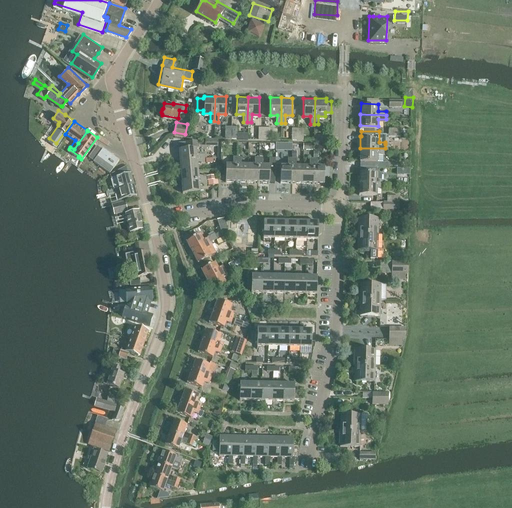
[(204,151),(197,152),(196,145),(199,145),(198,138),(185,139),(185,146),(178,147),(179,158),(204,155),(204,151)]
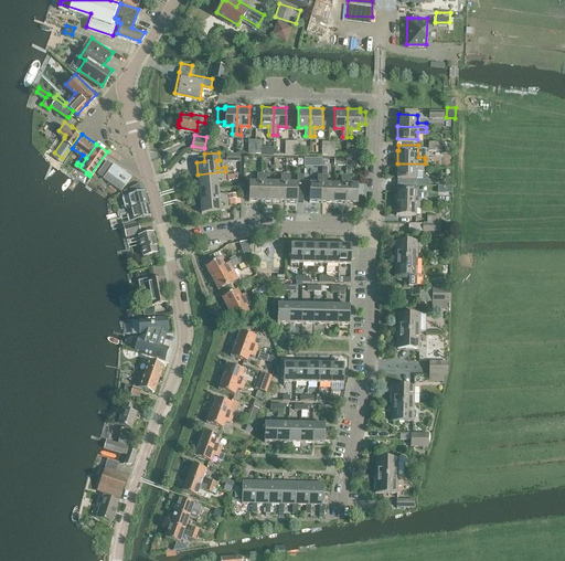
[(103,175),(113,182),(120,188),(131,173),(113,160),(113,161),(106,157),(97,170),(103,175)]
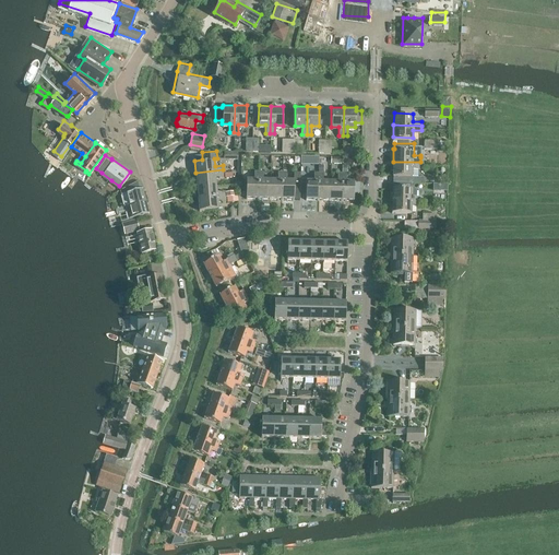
[(418,174),(418,166),(420,166),(420,162),(393,162),(392,174),(394,174),(393,179),(412,180),(412,174),(418,174)]
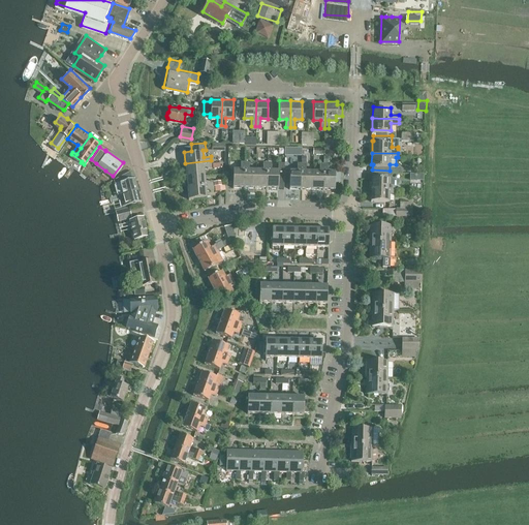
[(232,185),(244,185),(244,158),(240,158),(240,166),(232,166),(232,174),(232,179),(232,185)]
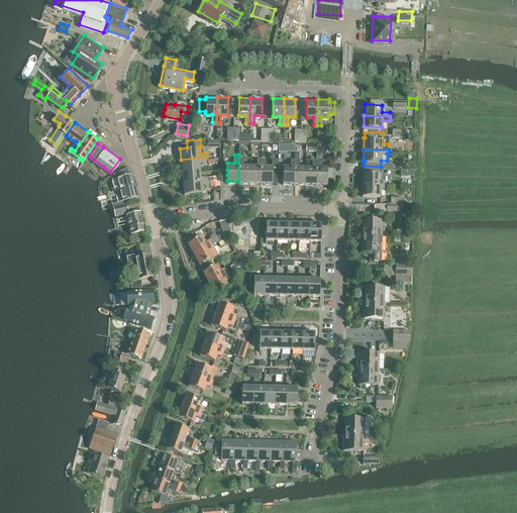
[(242,155),(238,155),(238,181),(249,181),(249,164),(242,164),(242,155)]
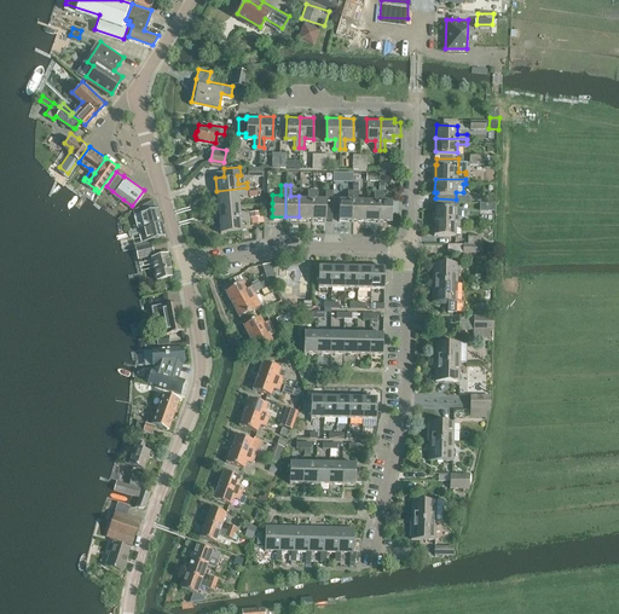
[(299,196),(299,216),(312,218),(312,186),(307,186),(307,196),(299,196)]
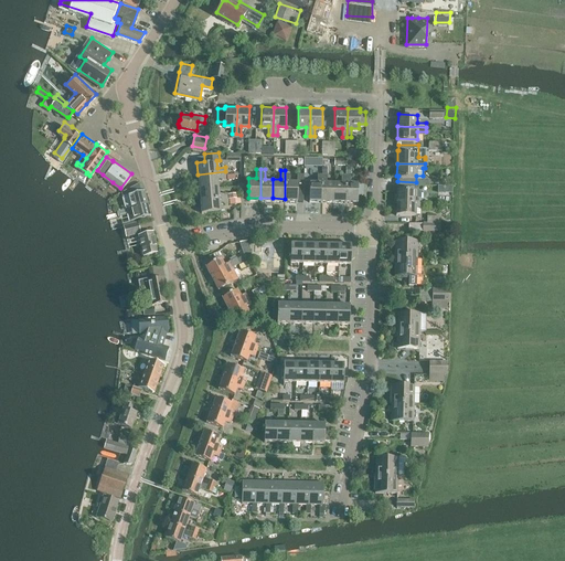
[(297,170),(297,179),(289,179),(289,170),(285,170),(285,199),(302,199),(304,170),(297,170)]
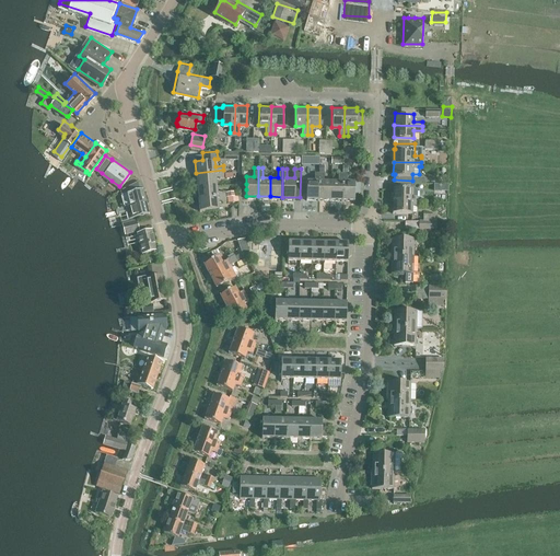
[(306,197),(318,197),(318,170),(314,169),(314,177),(306,177),(306,197)]
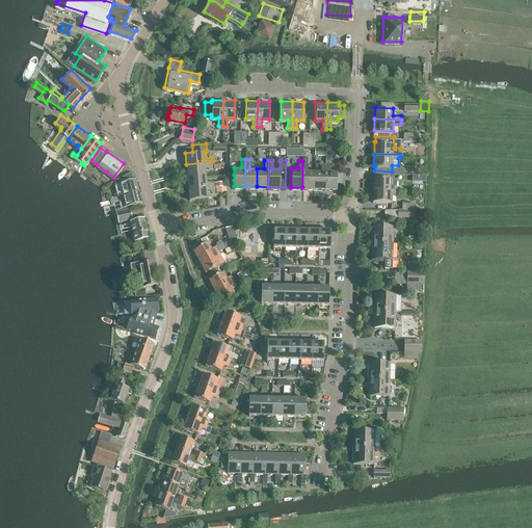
[(186,164),(187,176),(207,174),(206,166),(213,166),(212,161),(186,164)]
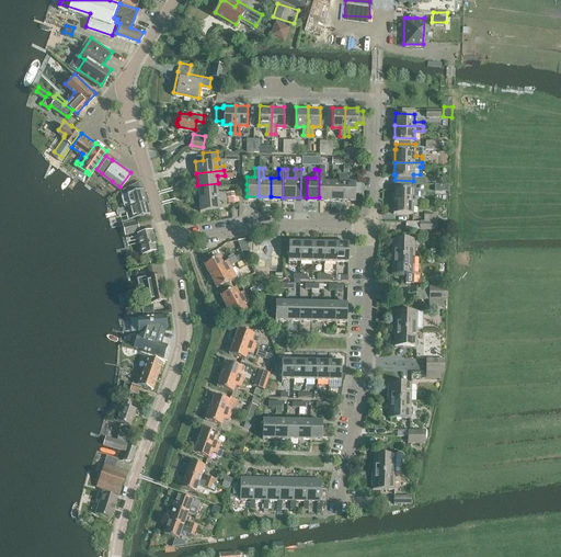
[(324,170),(319,170),(319,197),(331,199),(331,179),(323,179),(324,170)]
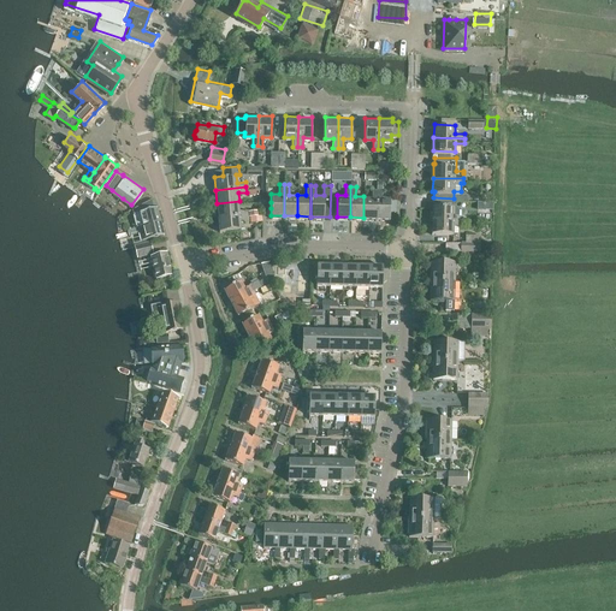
[(372,196),(363,196),(363,218),(377,218),(377,187),(372,187),(372,196)]
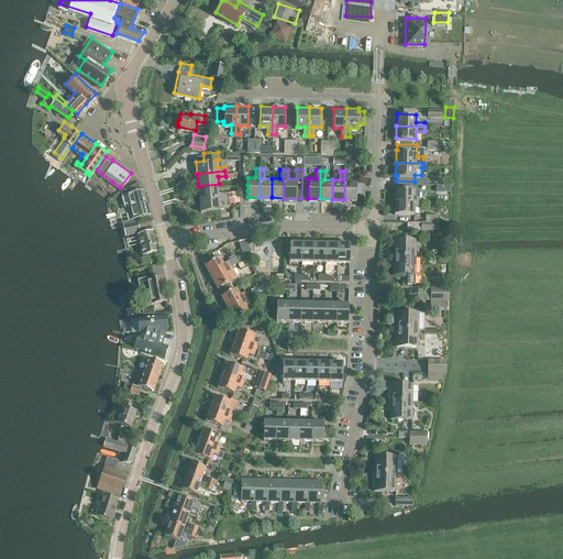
[(356,199),(356,192),(362,192),(363,179),(349,179),(349,171),(344,171),(344,199),(356,199)]
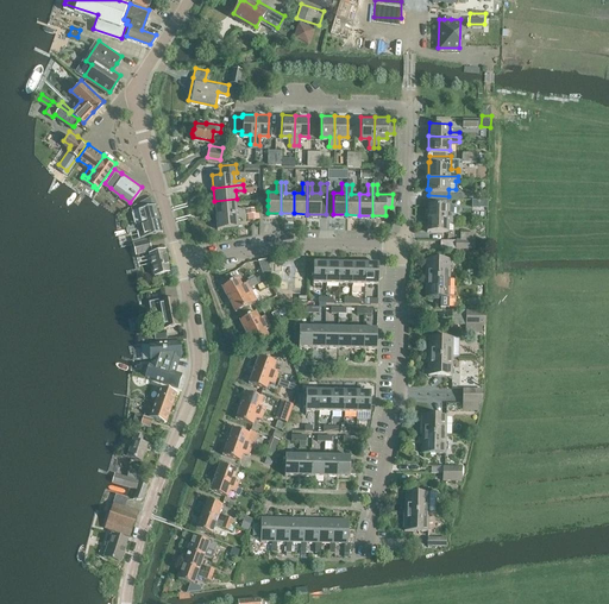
[(255,205),(237,206),(237,199),(214,201),(215,213),(246,211),(255,209),(255,205)]
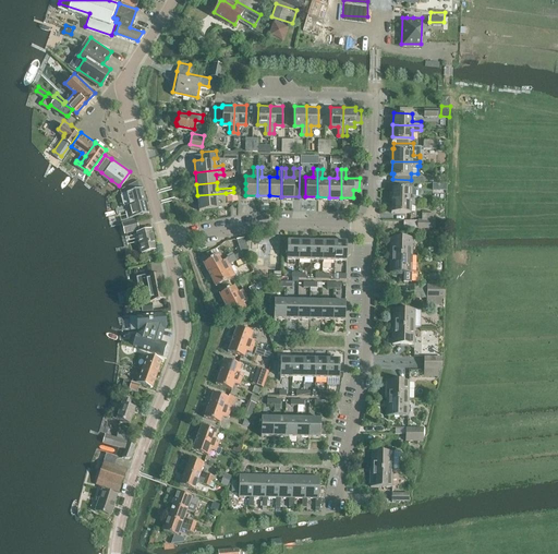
[(119,188),(122,200),(123,203),(145,197),(142,185),(126,190),(124,184),(119,188)]
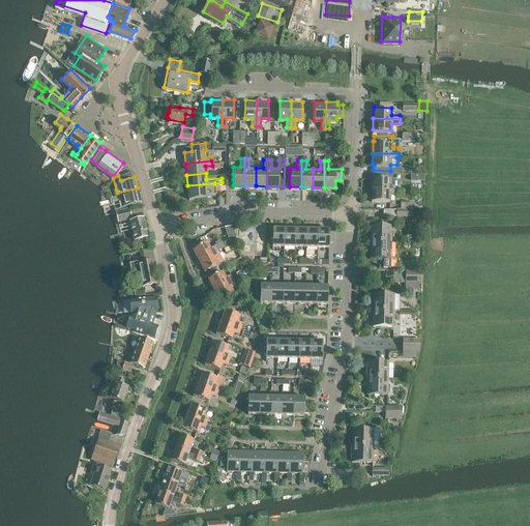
[(396,176),(390,176),(372,176),(372,187),(399,187),(399,183),(396,183),(396,176)]
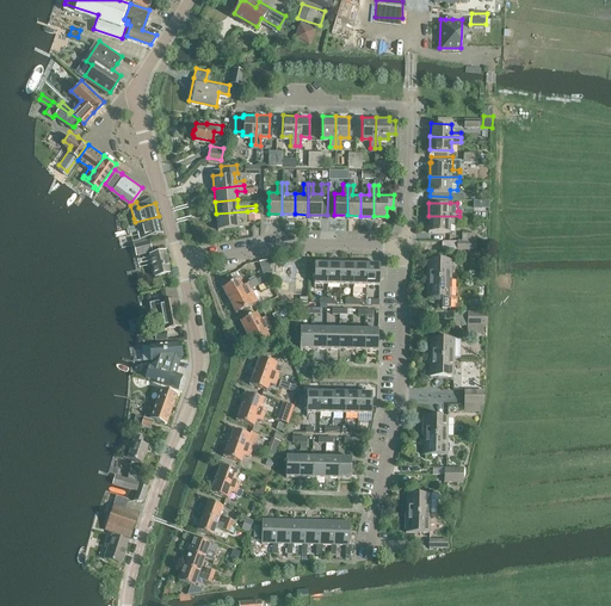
[(238,217),(247,216),(248,216),(247,211),(216,214),(217,227),(239,226),(238,217)]
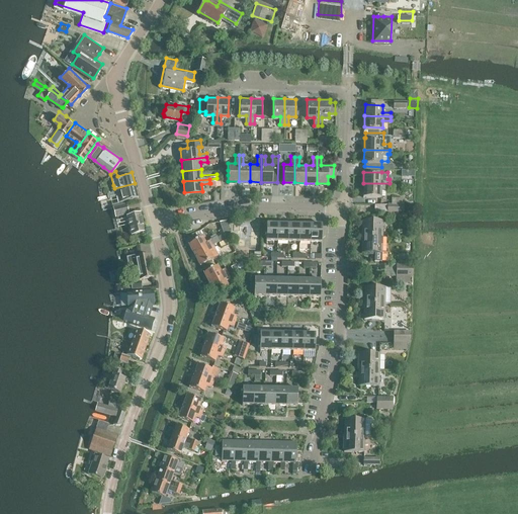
[(116,193),(118,200),(112,201),(112,204),(124,201),(123,198),(138,195),(136,186),(135,183),(114,188),(115,193),(116,193)]
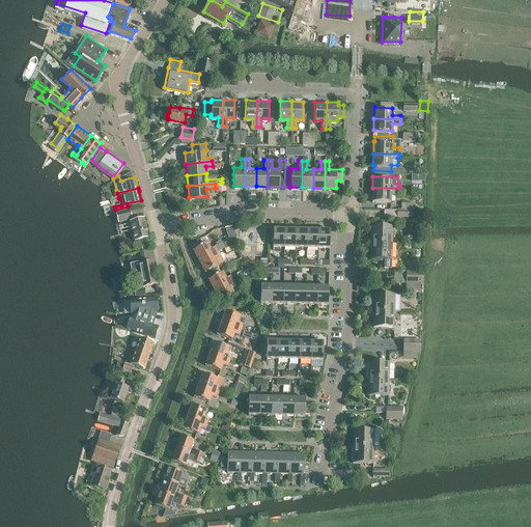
[(399,188),(372,188),(372,199),(390,199),(390,192),(398,192),(399,188)]
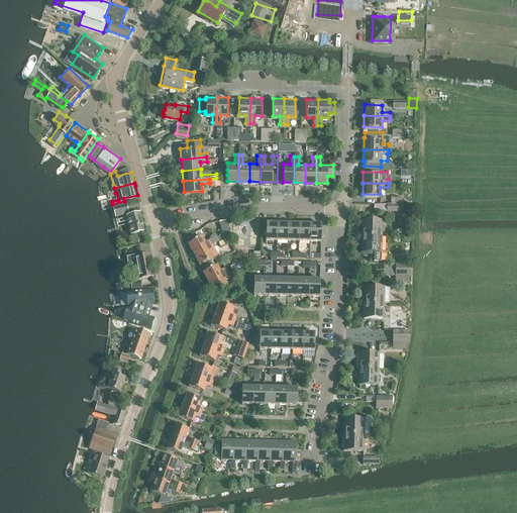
[(112,204),(115,213),(128,210),(126,201),(124,201),(112,204)]
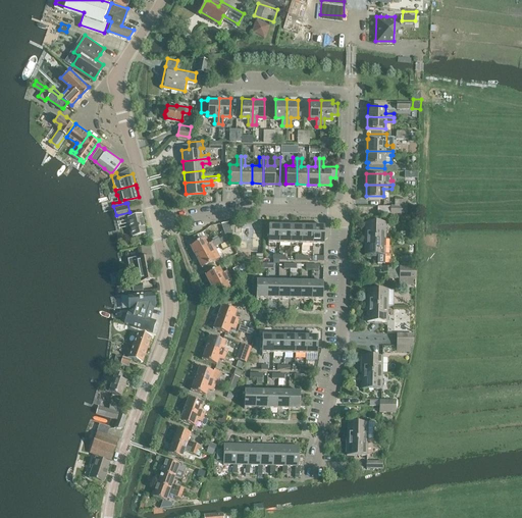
[(127,215),(133,234),(146,230),(141,211),(127,215)]
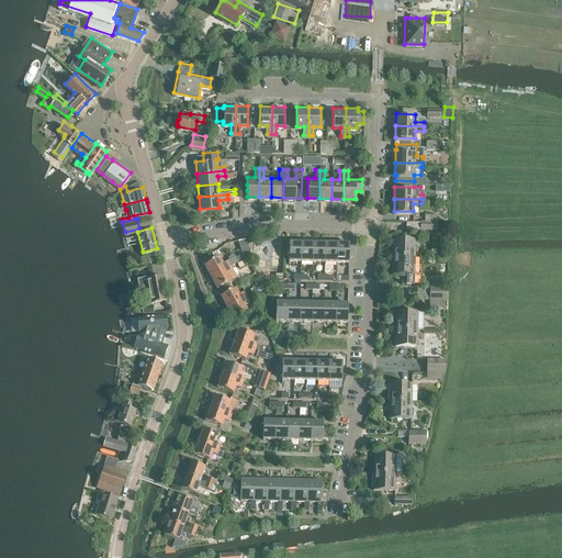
[(393,236),(393,254),(415,254),(415,236),(393,236)]
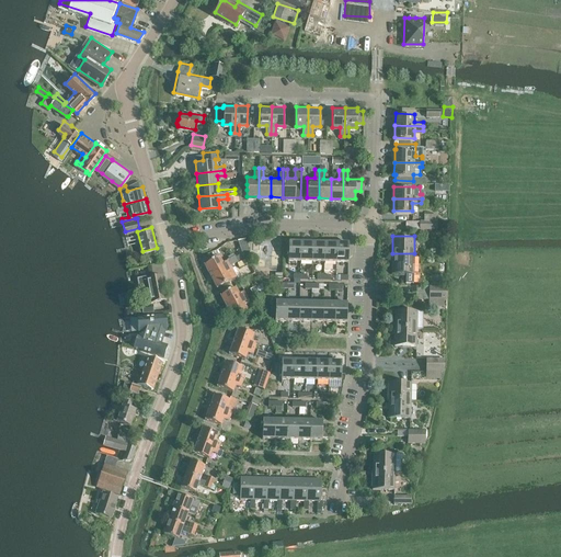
[(300,258),(300,239),(288,239),(288,258),(300,258)]
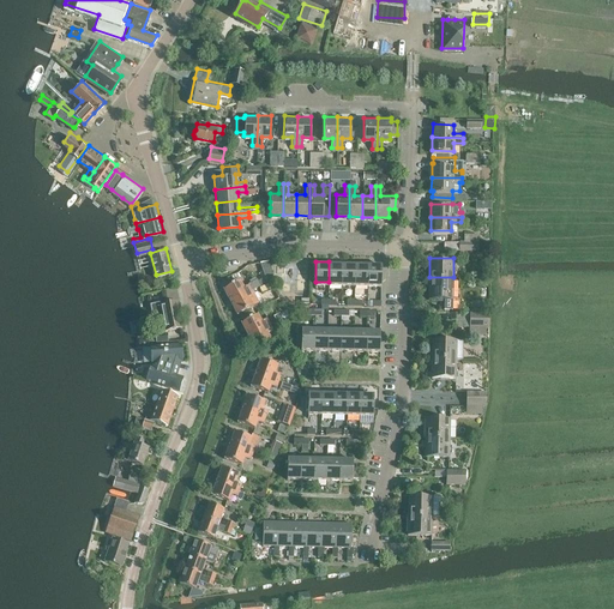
[(342,282),(342,261),(329,261),(329,282),(342,282)]
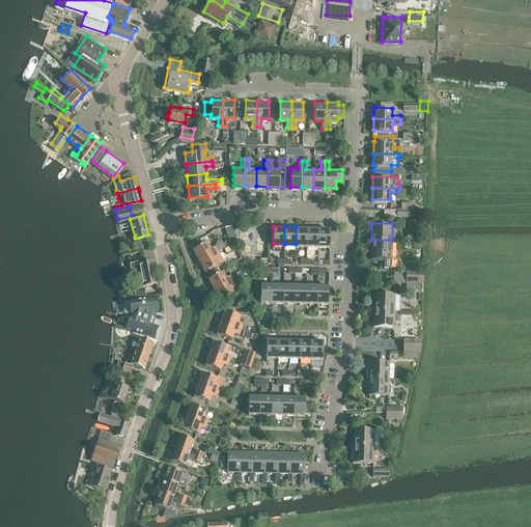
[(307,245),(307,226),(296,226),(296,244),(307,245)]
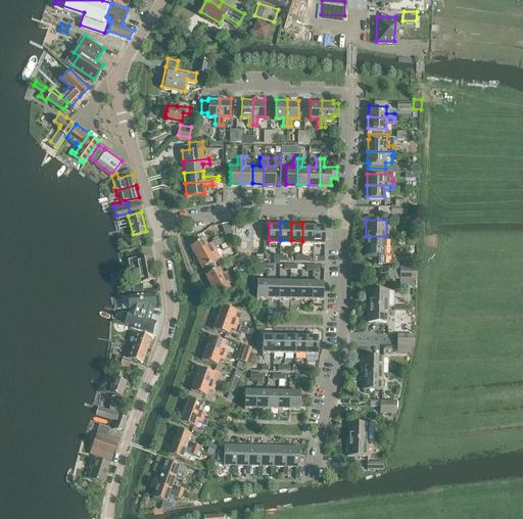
[(302,223),(302,241),(313,241),(314,223),(302,223)]
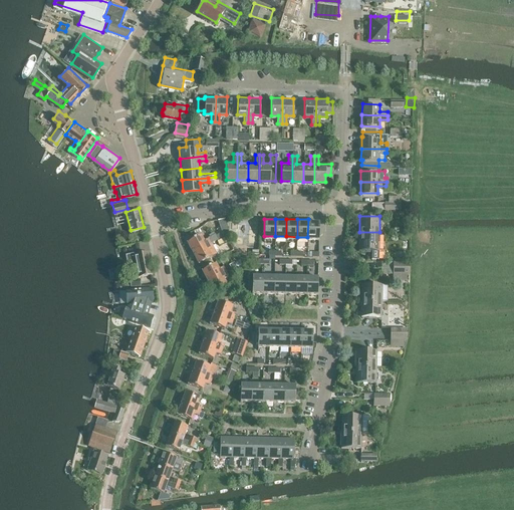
[(319,220),(308,219),(307,237),(319,237),(319,220)]
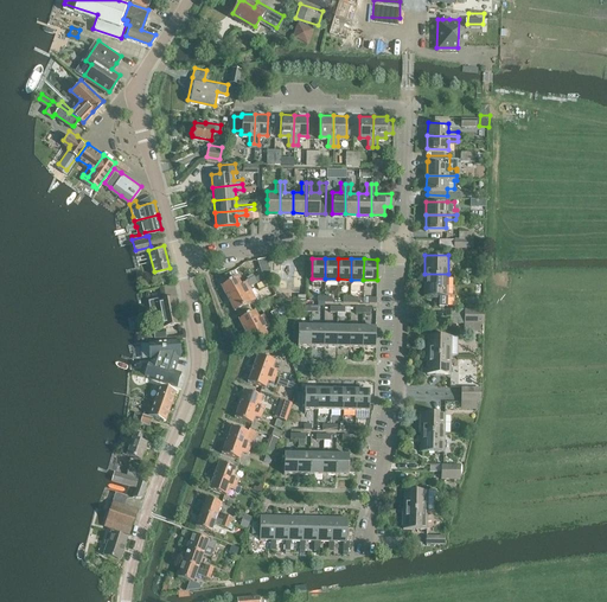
[(228,295),(249,285),(251,282),(253,281),(257,280),(254,273),(246,277),(246,279),(241,281),(237,274),(221,282),(228,295)]
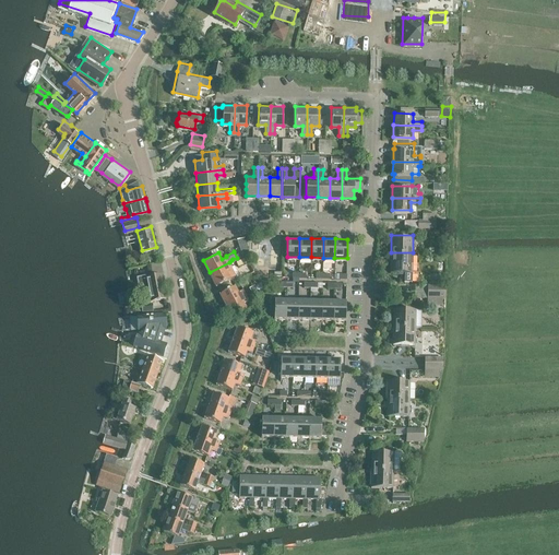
[(412,270),(413,252),(391,252),(390,270),(412,270)]
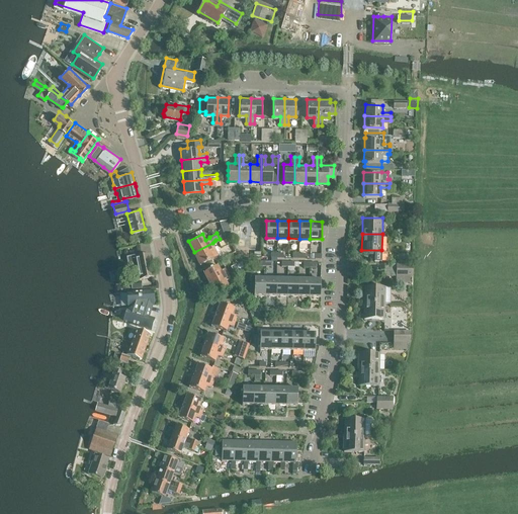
[(226,243),(223,237),(220,239),(216,240),(219,246),(226,243)]
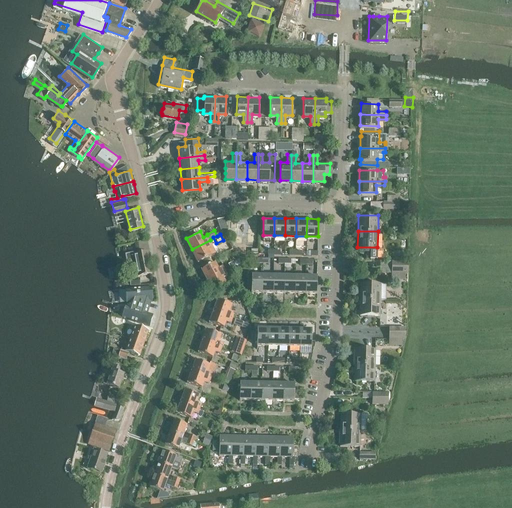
[(212,244),(210,240),(192,249),(198,260),(211,253),(208,247),(212,244)]
